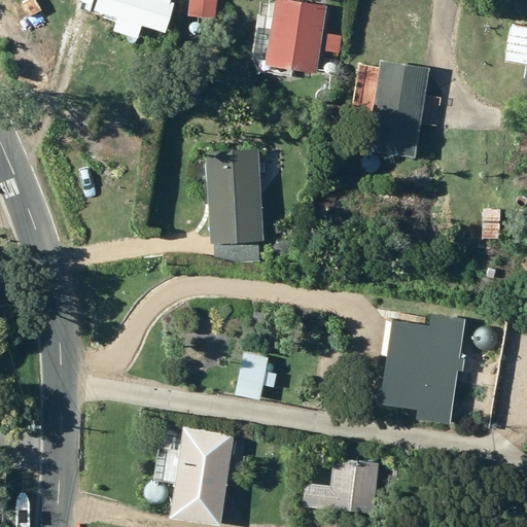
[(93,11),(115,20),(111,31),(135,39),(139,25),(165,34),(175,0),(77,0),(76,3),(93,9),(93,11)]
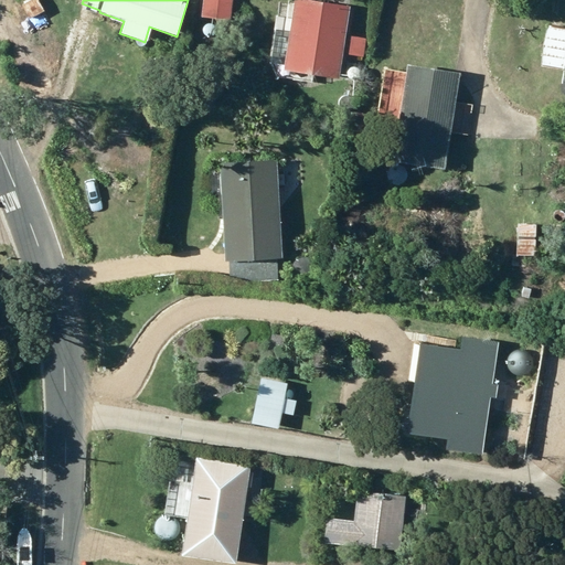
[(210,0),(209,19),(230,21),(231,0),(210,0)]
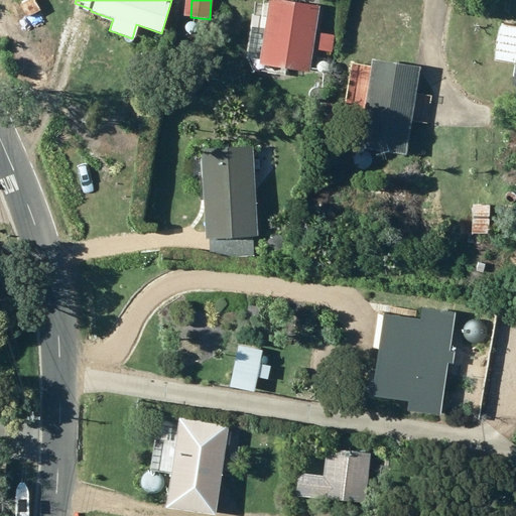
[(279,0),(266,0),(258,65),(309,72),(318,5),(279,0)]
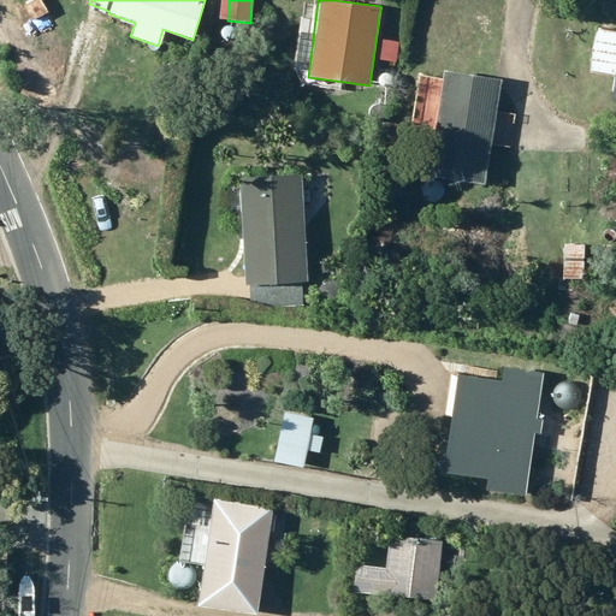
[(615,29),(593,27),(587,73),(615,76),(615,29)]
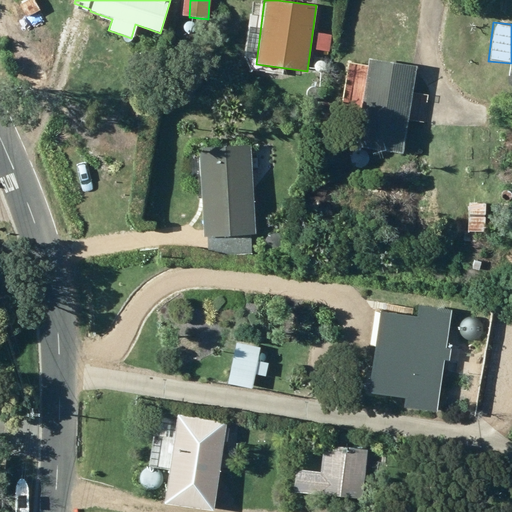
[(317,33),(315,49),(324,50),(326,34),(317,33)]
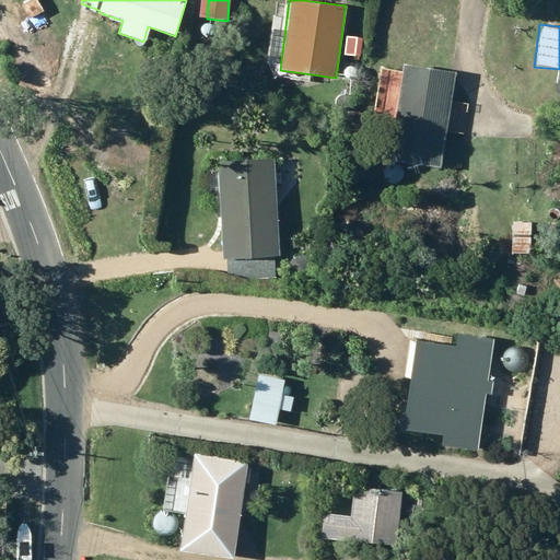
[(386,161),(439,168),(455,73),(401,66),(386,161)]
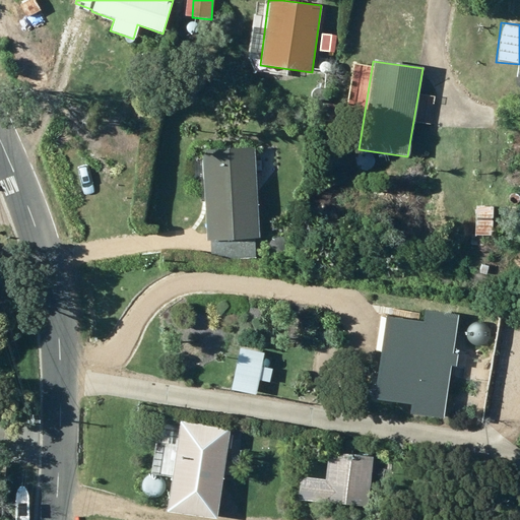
[(200,151),(205,241),(258,239),(254,148),(200,151)]
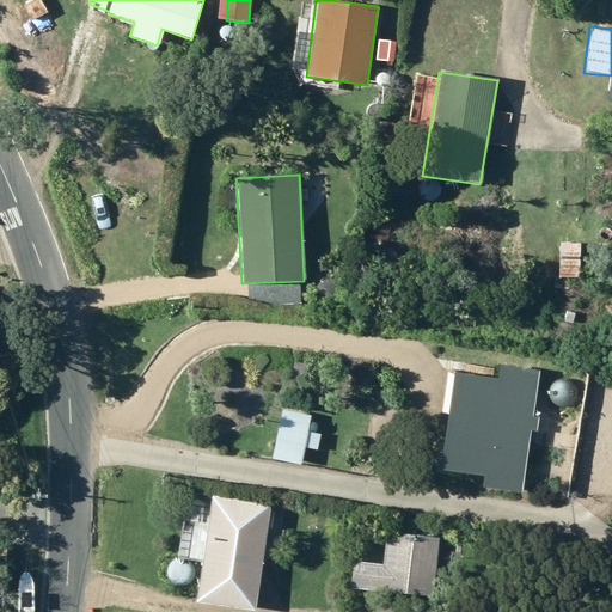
[(560,243),(558,276),(579,277),(580,244),(560,243)]
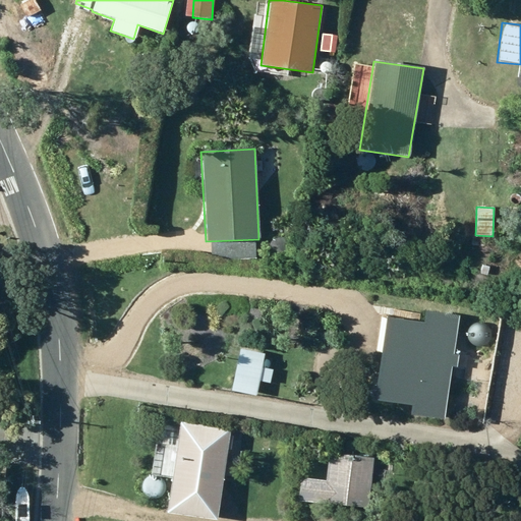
[(487,275),(489,266),(481,265),(479,274),(487,275)]
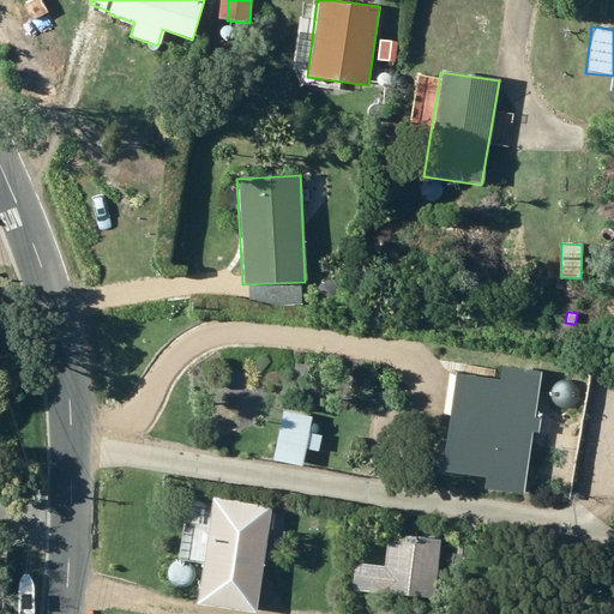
[(535,403),(539,374),(505,371),(503,392),(467,387),(463,419),(452,417),(450,432),(458,433),(453,473),(491,476),(488,486),(517,491),(529,403),(535,403)]
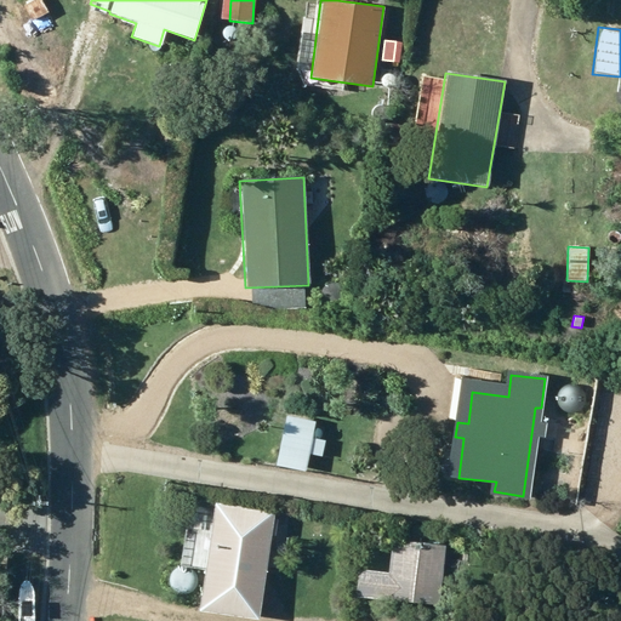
[(278,451),(308,457),(315,423),(285,416),(278,451)]
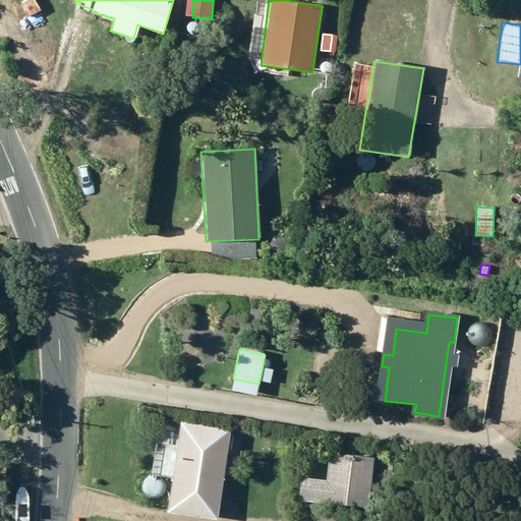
[(327,373),(328,357),(315,356),(313,372),(327,373)]
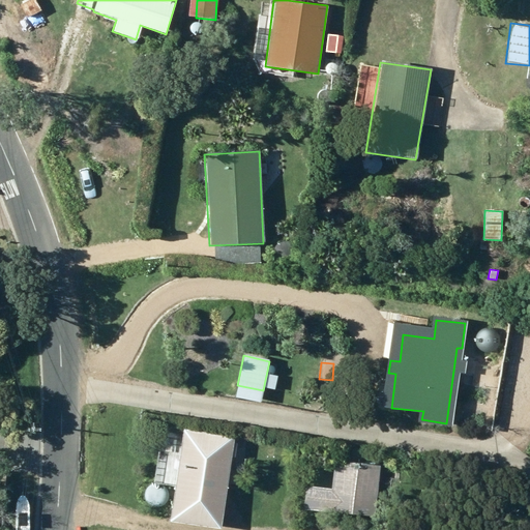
[(181,429),(168,523),(216,529),(218,529),(233,437),(181,429)]
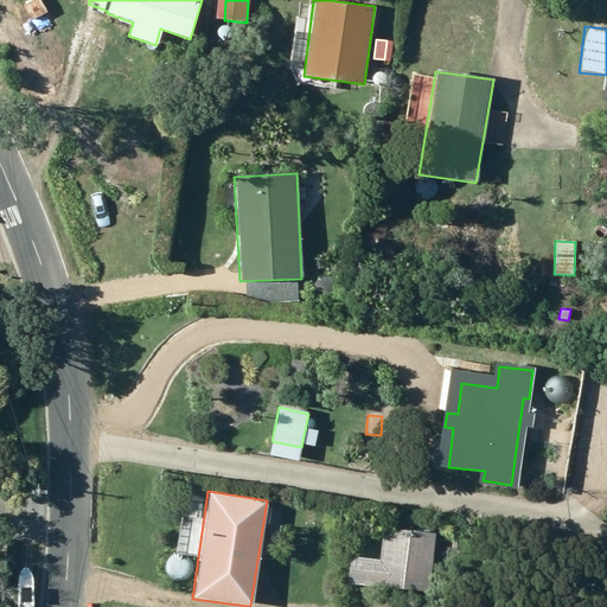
[(382,528),(377,587),(429,590),(434,534),(382,528)]
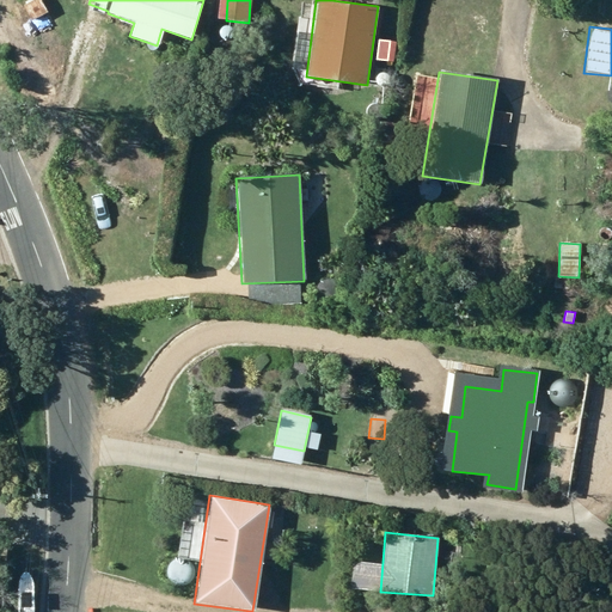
[(494,599),(493,611),(510,611),(512,599),(494,599)]
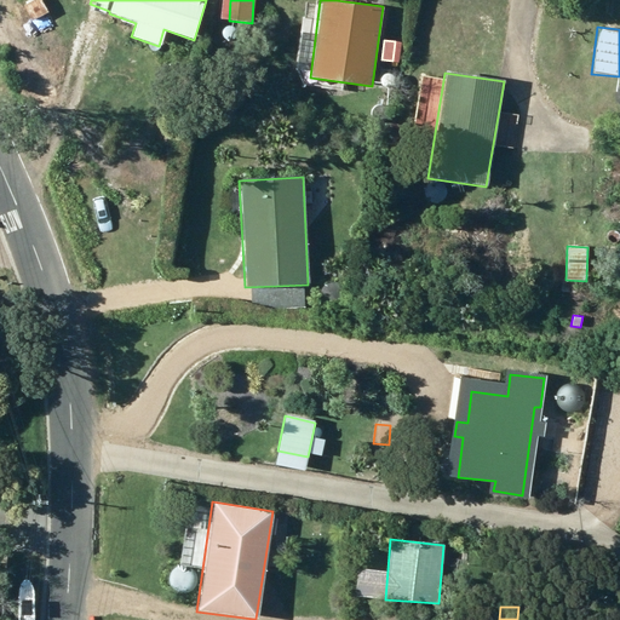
All buildings are outlined.
